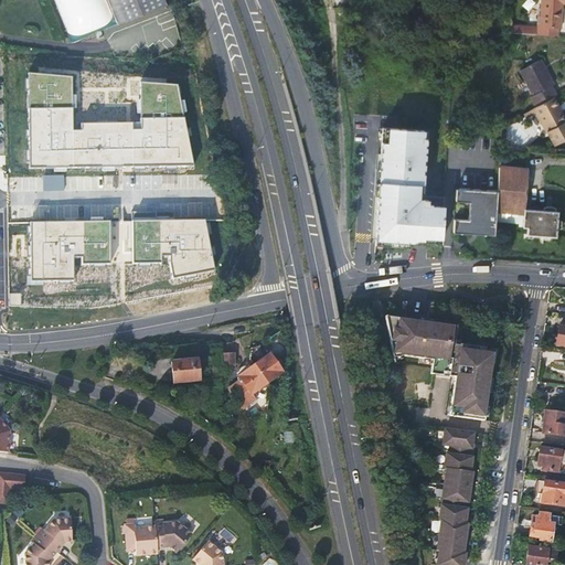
[(153,0),(95,0),(103,18),(105,22),(155,1),(153,0)]
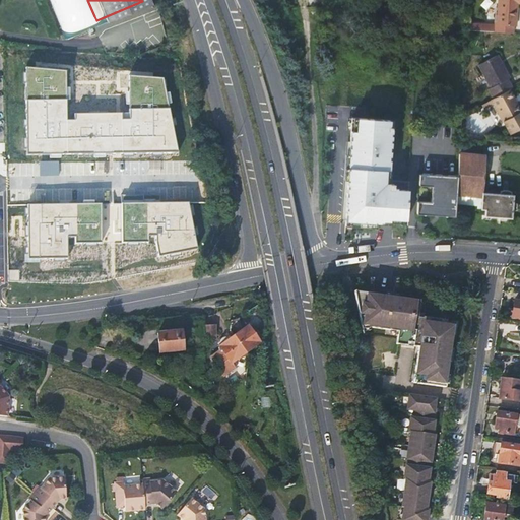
[(519,0),(497,0),(497,7),(496,23),(493,23),(493,31),(512,33),(512,26),(515,25),(516,3),(519,2),(519,0)]
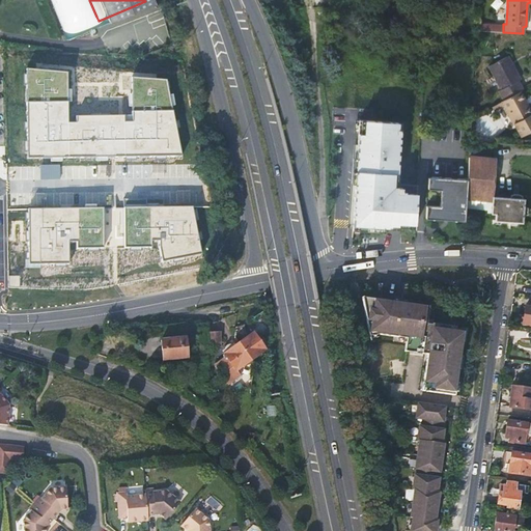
[(499,90),(504,100),(520,91),(523,90),(518,81),(521,79),(507,56),(488,66),(501,88),(499,90)]
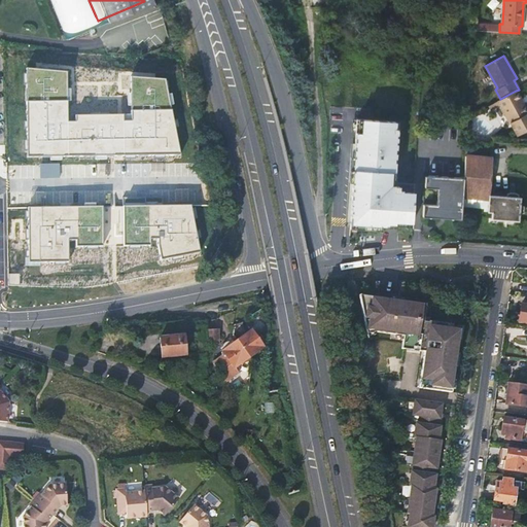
[(526,129),(526,111),(516,91),(500,99),(497,101),(517,136),(526,129)]
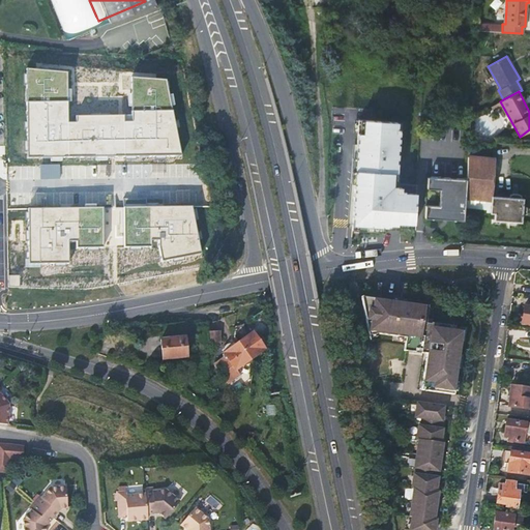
[(70,112),(31,112),(32,134),(46,134),(46,131),(71,131),(70,112)]
